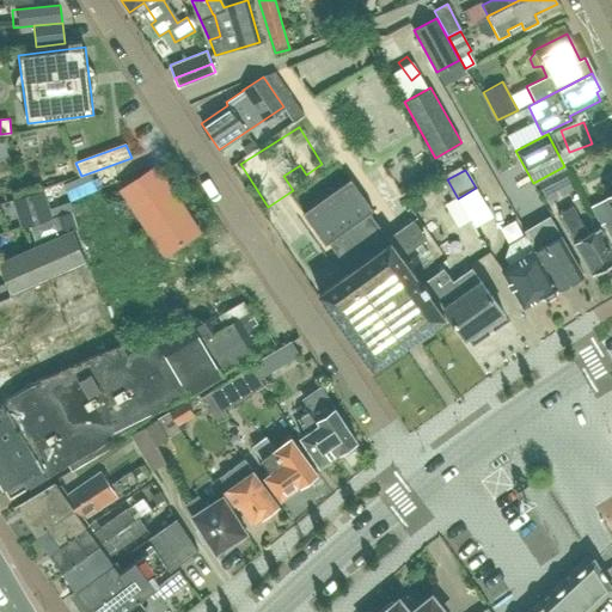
[(173,182),(133,209),(148,233),(153,230),(209,313),(204,317),(220,341),(261,313),(173,182)]
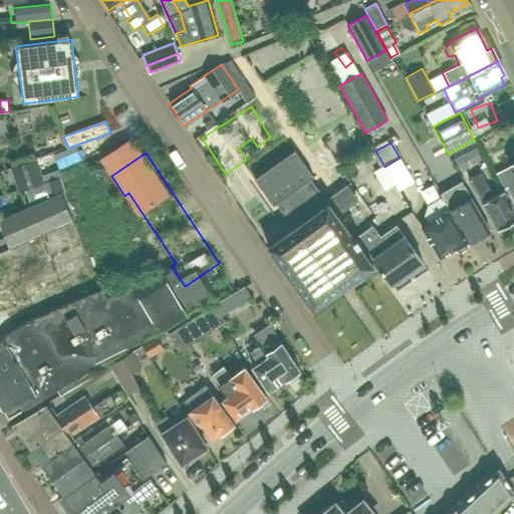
[(312,309),(372,266),(356,245),(359,243),(355,237),(353,239),(336,215),(356,200),(346,186),(324,201),(326,204),(301,222),(296,214),(319,198),(305,178),(291,158),(263,178),(259,181),(287,220),(293,228),(270,245),(267,246),(312,309)]
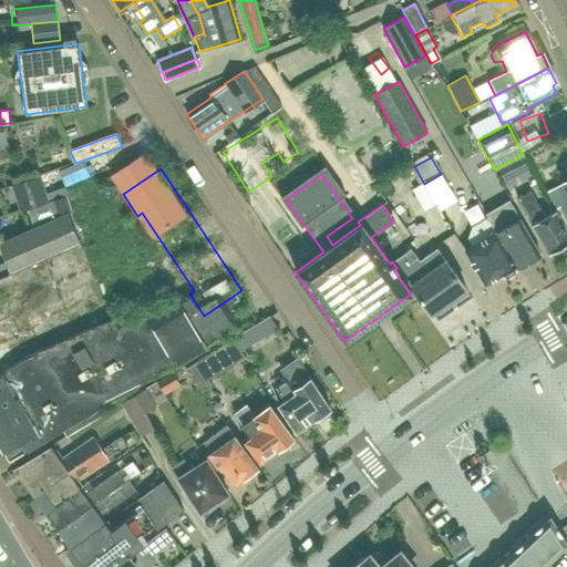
[(50,200),(41,176),(12,185),(20,210),(50,200)]
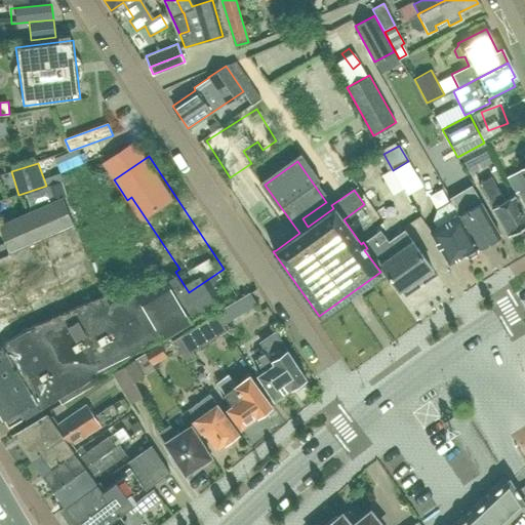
[(524,207),(524,179),(521,170),(508,177),(523,209),(524,207)]
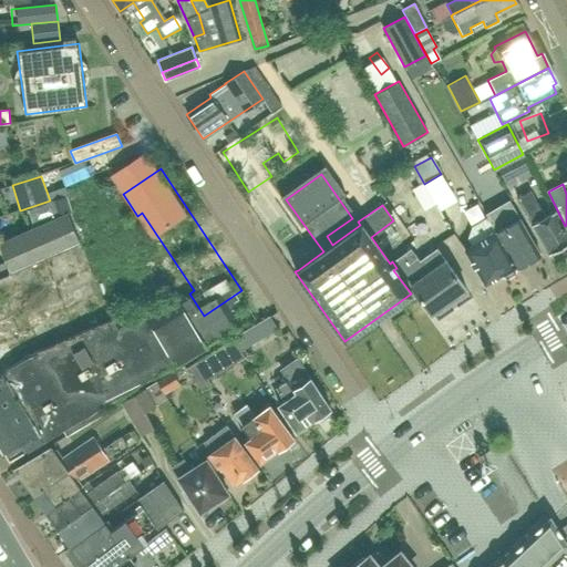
[(544,217),(529,191),(516,198),(531,224),(547,254),(566,241),(566,230),(556,210),(544,217)]
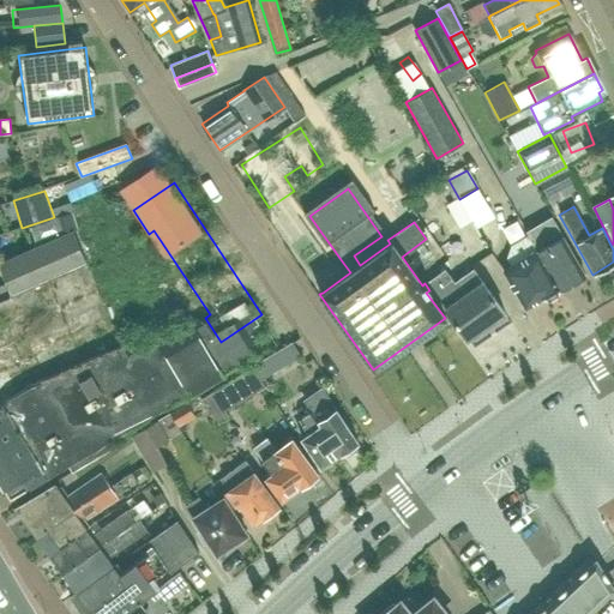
[(525,232),(559,289),(559,288),(571,282),(575,282),(579,280),(582,276),(584,275),(561,236),(548,245),(536,226),(525,232)]
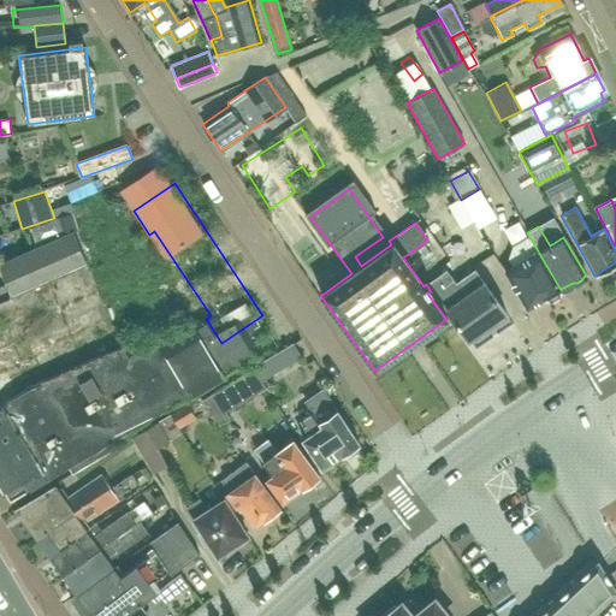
[(0,262),(0,270),(11,296),(86,264),(72,231),(0,262)]
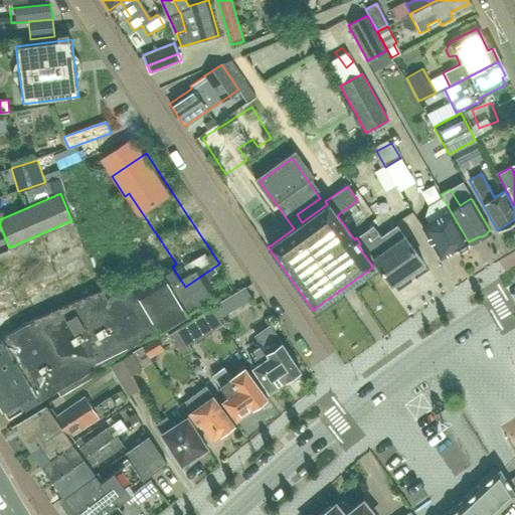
[(469,242),(441,194),(441,195),(450,210),(421,227),(440,259),(454,250),(460,252),(467,247),(469,242)]
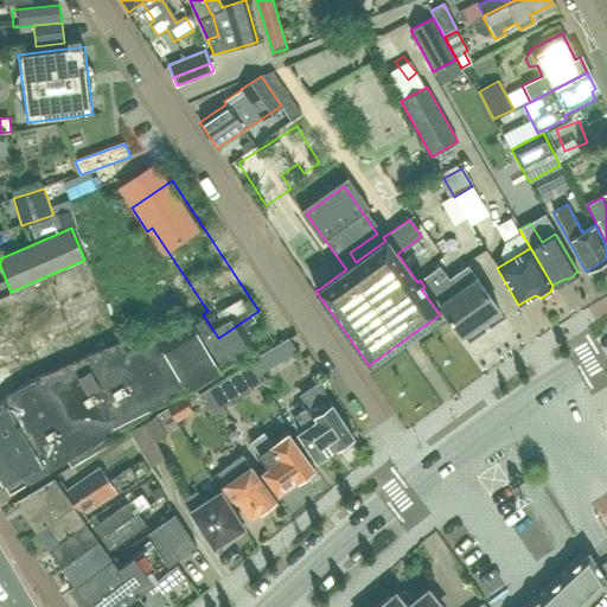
[(462,240),(479,262),(491,255),(474,231),(462,240)]
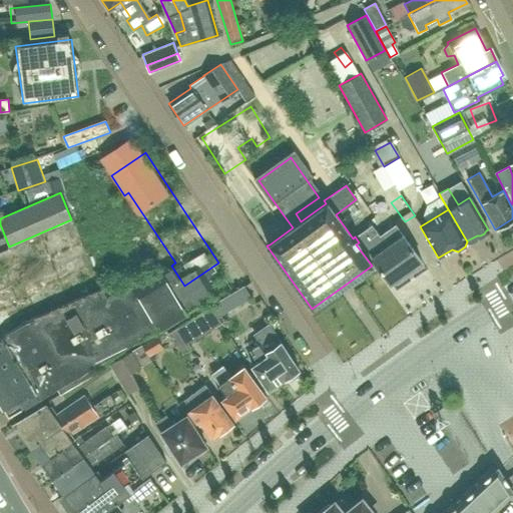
[(100,200),(90,207),(94,214),(104,207),(100,200)]
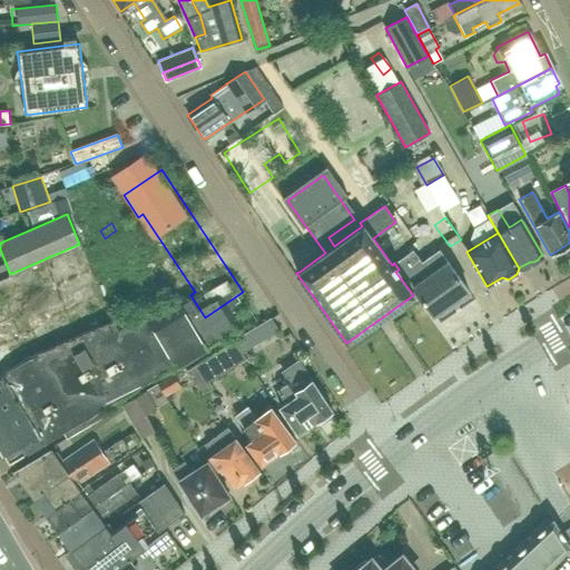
[(116,231),(105,238),(110,245),(121,238),(116,231)]
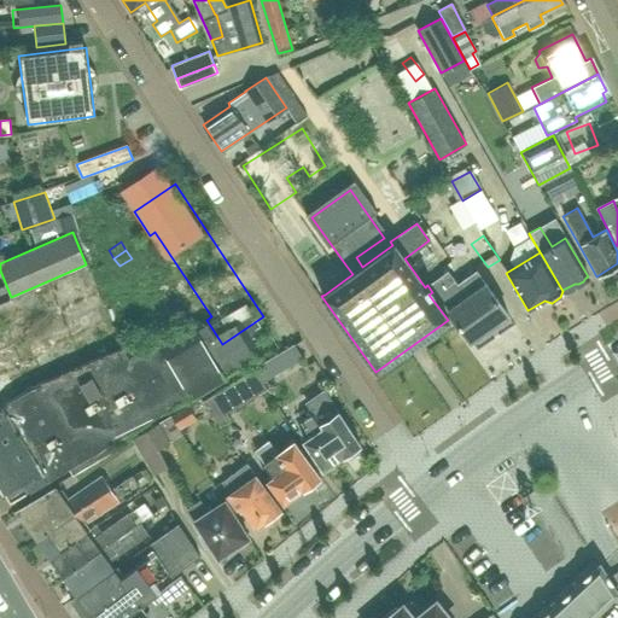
[(429,295),(448,320),(450,324),(454,321),(470,342),(507,315),(484,283),(476,270),(456,284),(447,270),(427,285),(432,292),(429,295)]
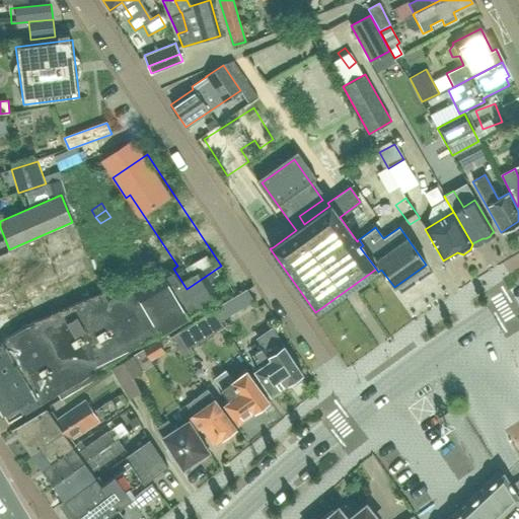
[(126,239),(116,246),(120,253),(130,246),(126,239)]
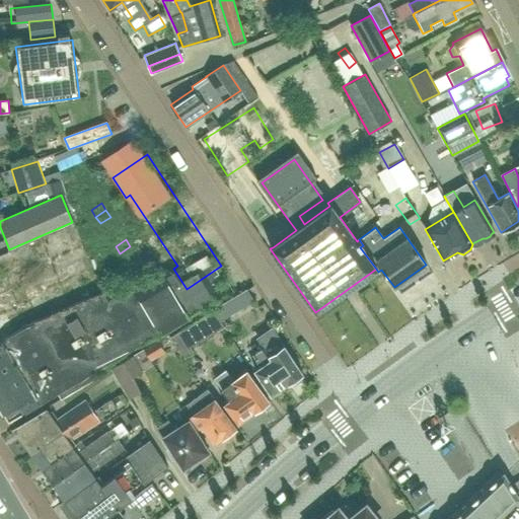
[(130,246),(120,253),(125,260),(135,253),(130,246)]
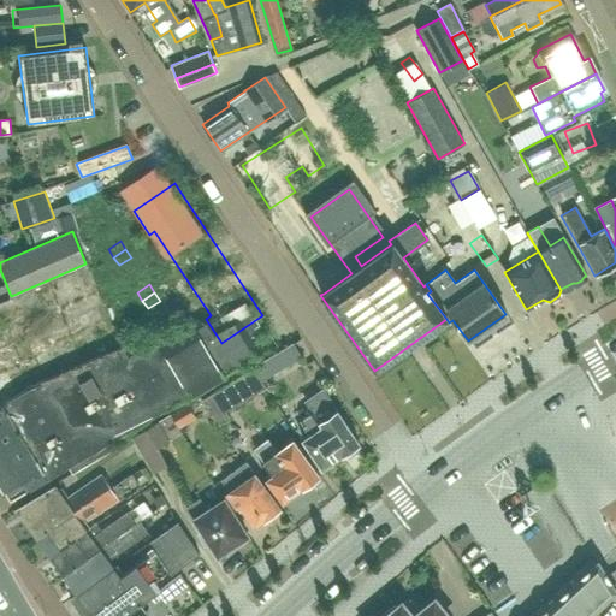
[(30,303),(22,307),(28,320),(36,317),(30,303)]
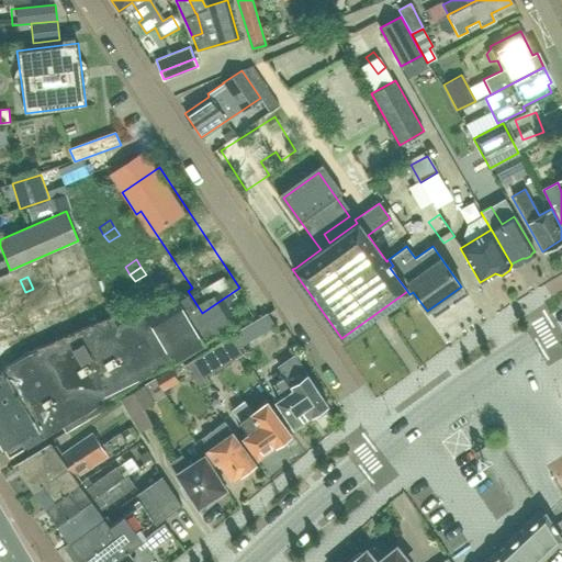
[(20,280),(12,284),(18,295),(25,292),(20,280)]
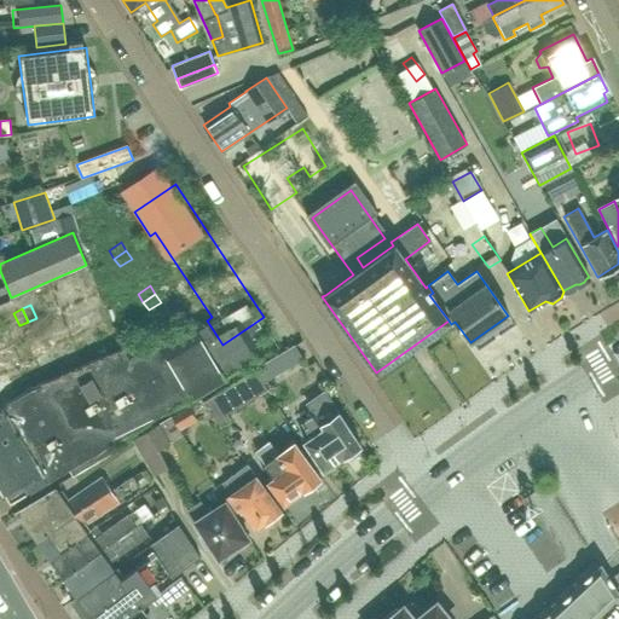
[(36,318),(28,322),(34,334),(42,330),(36,318)]
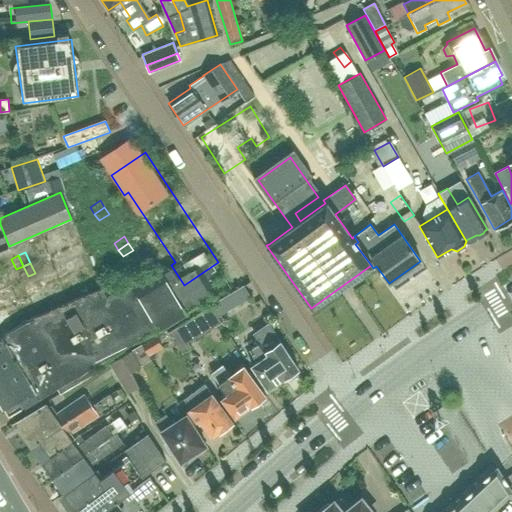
[(0,266),(0,397),(4,406),(70,375),(59,351),(43,359),(0,266)]
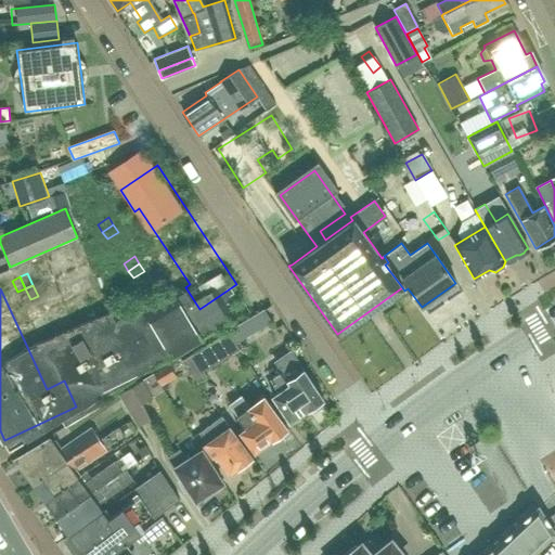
[(25,288),(17,292),(23,304),(30,299),(25,288)]
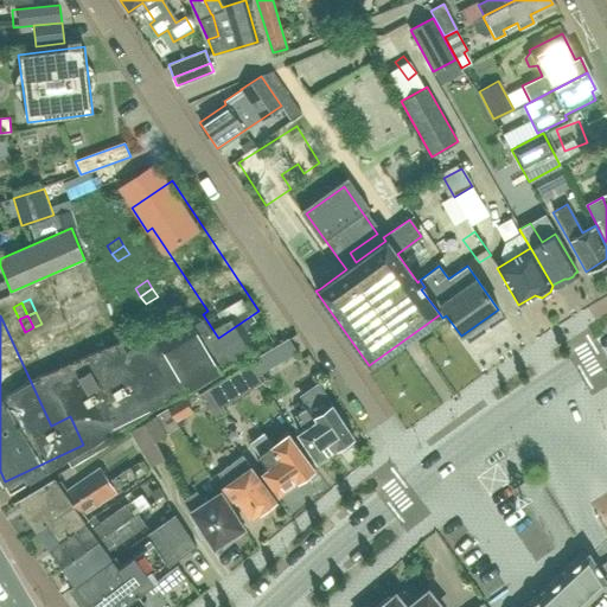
[(176,323),(164,331),(168,339),(180,331),(176,323)]
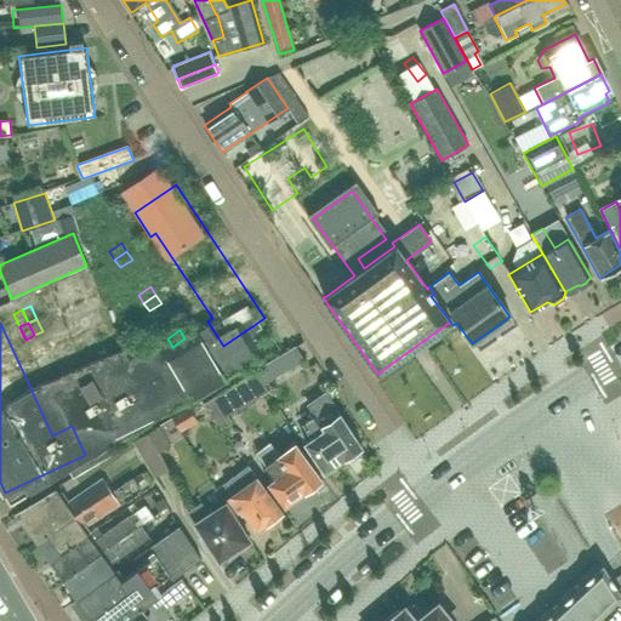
[(43,331),(34,335),(40,348),(49,343),(43,331)]
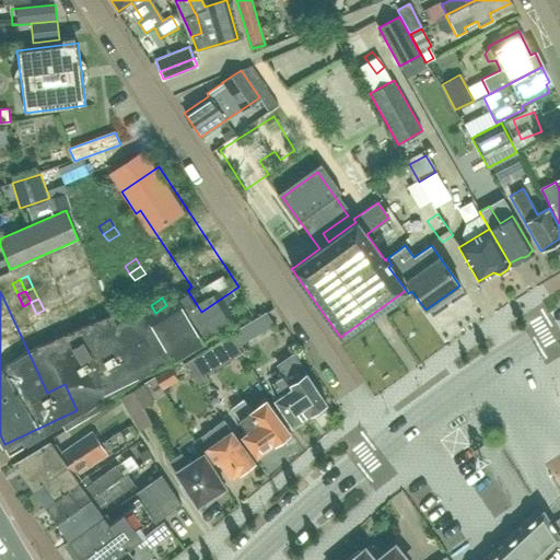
[(31,302),(23,306),(28,317),(36,314),(31,302)]
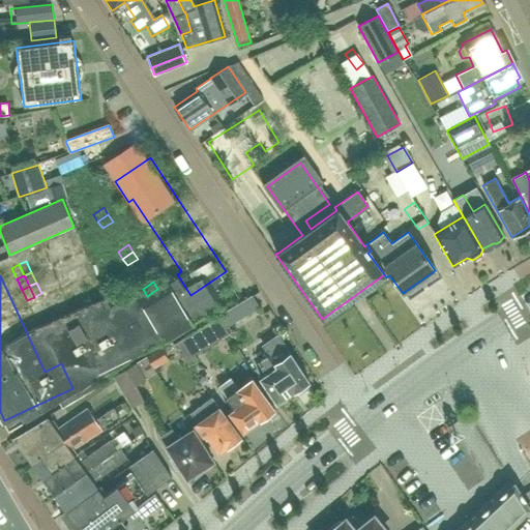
[(157,289),(147,296),(152,302),(163,296),(157,289)]
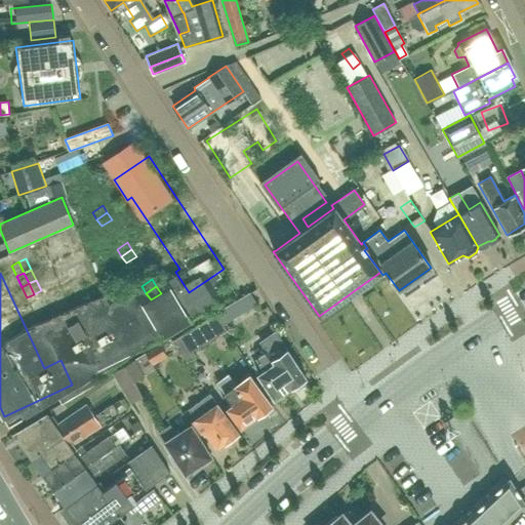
[(175,287),(147,305),(169,340),(198,323),(175,287)]
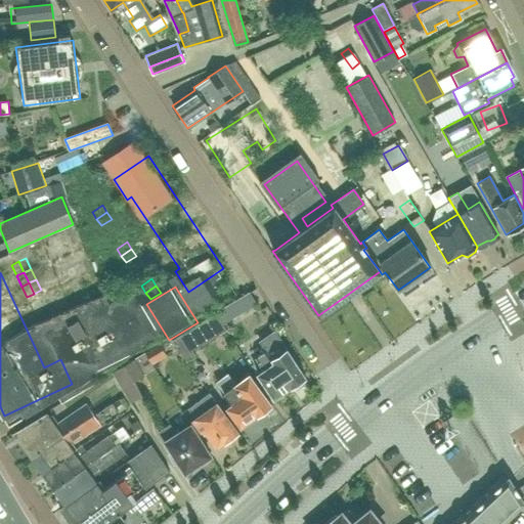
[(255,289),(254,289),(170,340),(185,360),(194,355),(191,350),(225,330),(222,324),(256,304),(249,293),(255,289)]
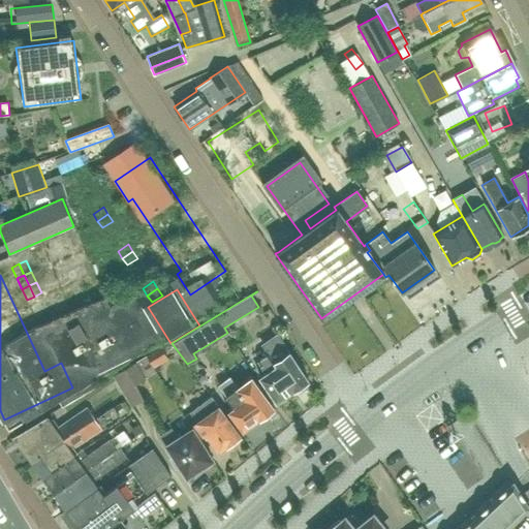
[(41,292),(34,297),(38,307),(45,304),(41,292)]
